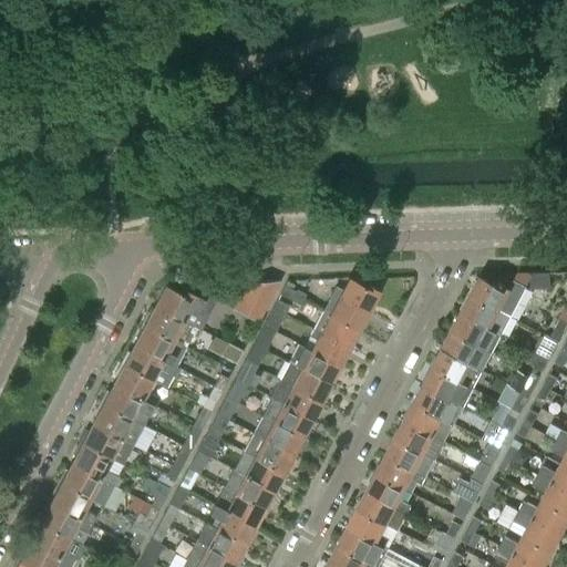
[(514,279),(526,287),(531,278),(533,275),(531,274),(528,272),(527,272),(517,272),(514,279)]
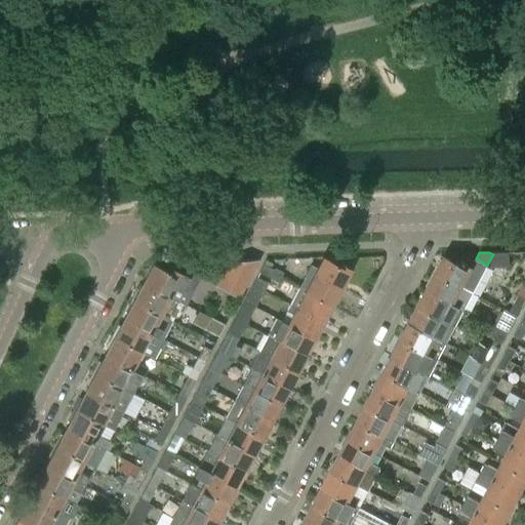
[(437,266),(434,273),(461,287),(473,293),(487,267),(474,259),(470,268),(453,259),(452,261),(444,257),(440,266),(437,266)]
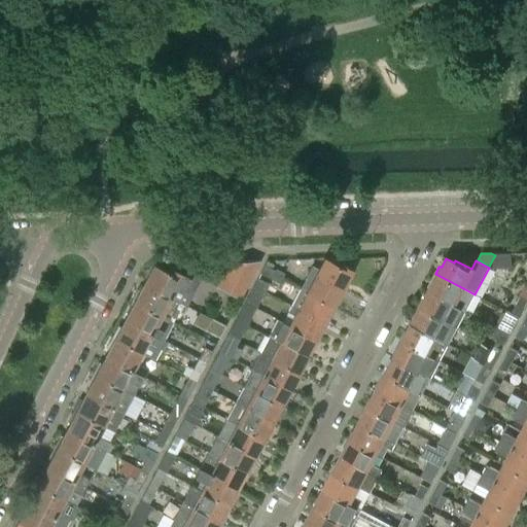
[(216,287),(240,300),(259,260),(230,262),(216,287)]
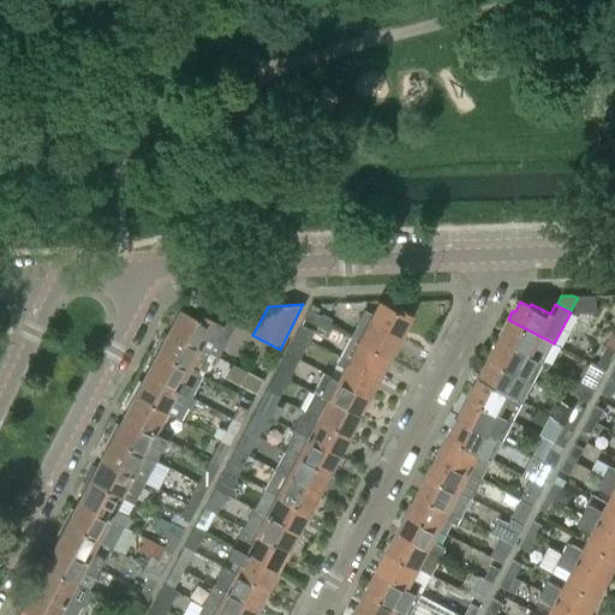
[(364,311),(359,320),(399,339),(404,329),(407,329),(411,323),(408,320),(411,317),(395,309),(393,312),(377,304),(371,316),(364,311)]
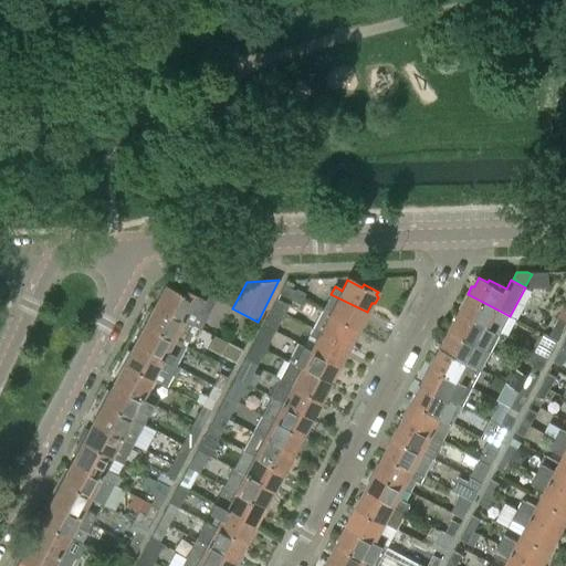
[(157,299),(154,305),(199,328),(215,300),(197,290),(195,294),(182,287),(179,294),(164,285),(163,289),(160,287),(155,297),(157,299)]
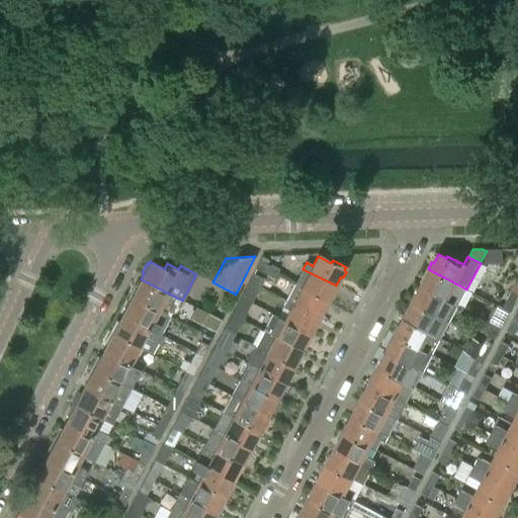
[(259,261),(255,269),(266,274),(271,265),(271,264),(270,266),(259,261)]
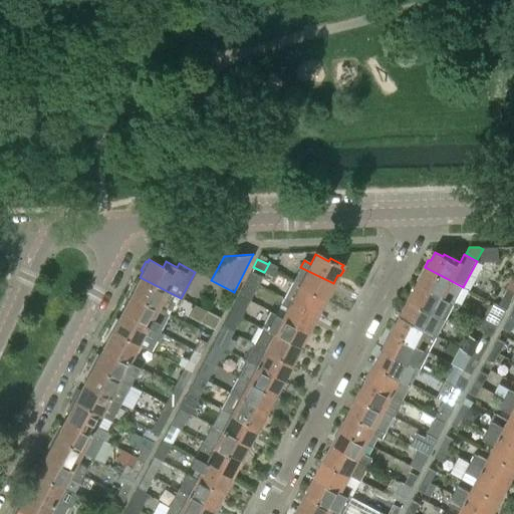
[(269,263),(264,272),(272,276),(277,266),(269,263)]
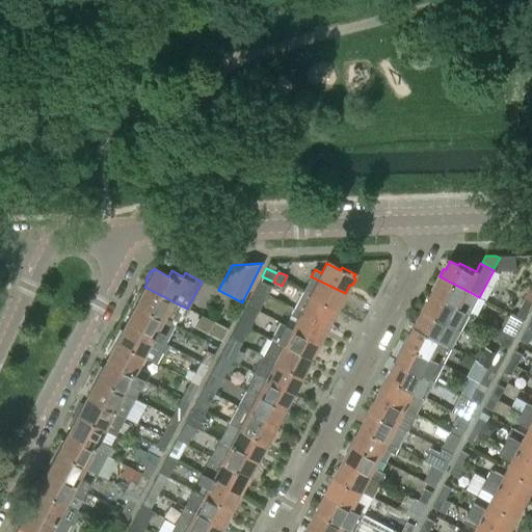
[(341,301),(345,293),(311,276),(302,293),(338,312),(342,304),(341,301)]
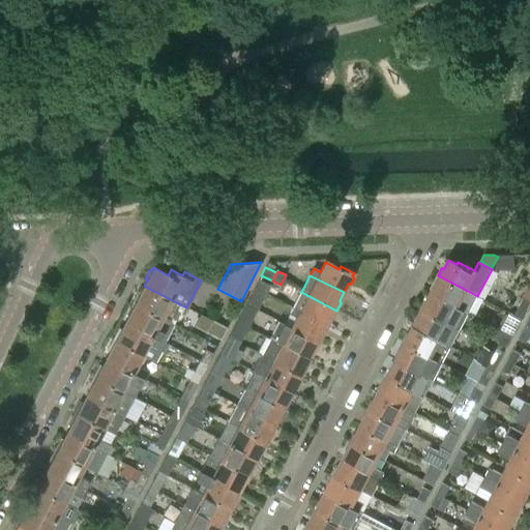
[(435,286),(431,294),(464,311),(468,314),(477,296),(466,290),(438,275),(434,283),(435,286)]
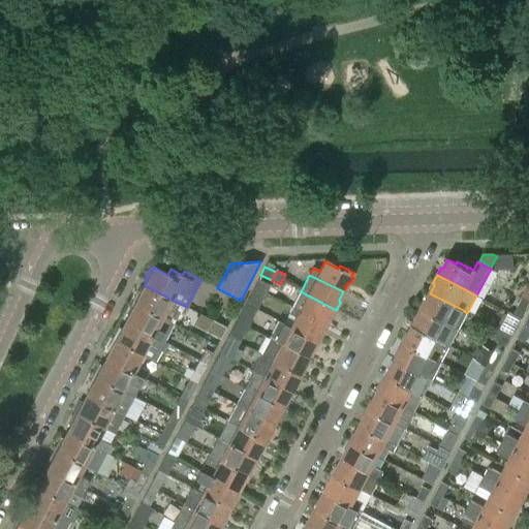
[(258,279),(254,287),(261,292),(262,292),(265,293),(266,293),(270,285),(258,279)]
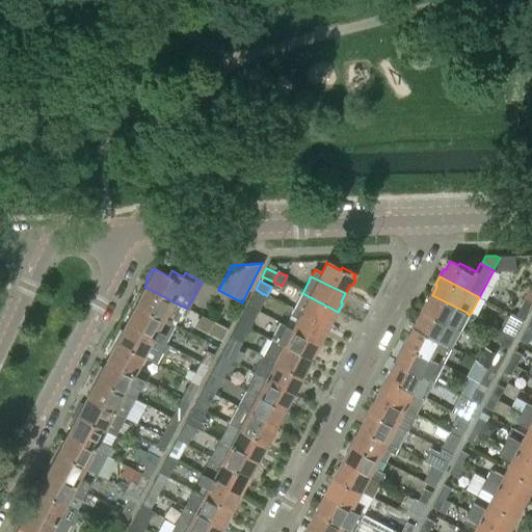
[(138,293),(133,303),(161,318),(175,325),(180,315),(184,316),(187,309),(144,287),(140,295),(138,293)]
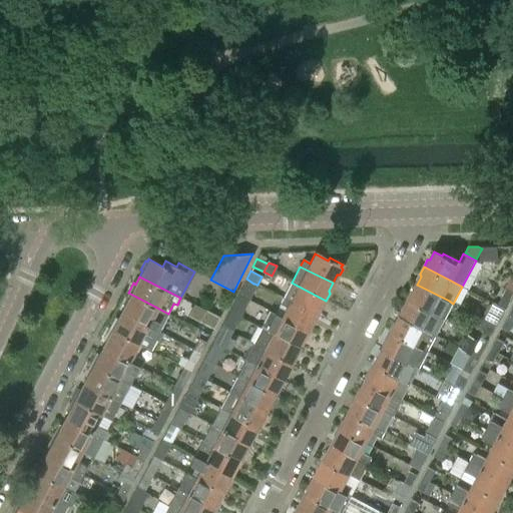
[(240,290),(237,295),(248,300),(257,285),(254,284),(253,284),(246,279),(240,290)]
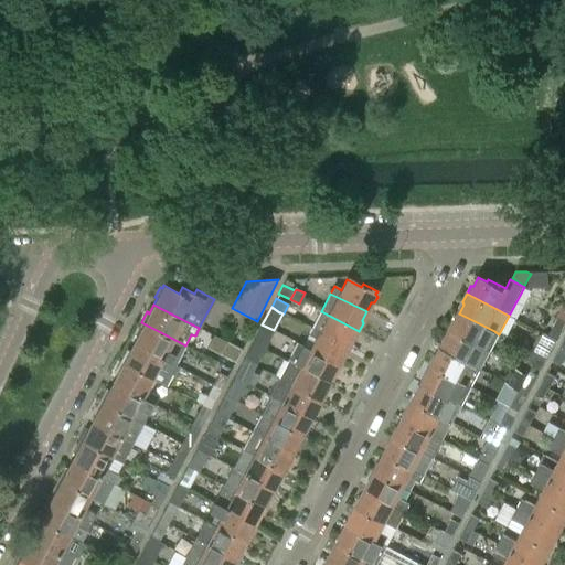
[(551,330),(548,334),(556,339),(558,333),(564,321),(564,307),(563,307),(557,318),(551,330)]
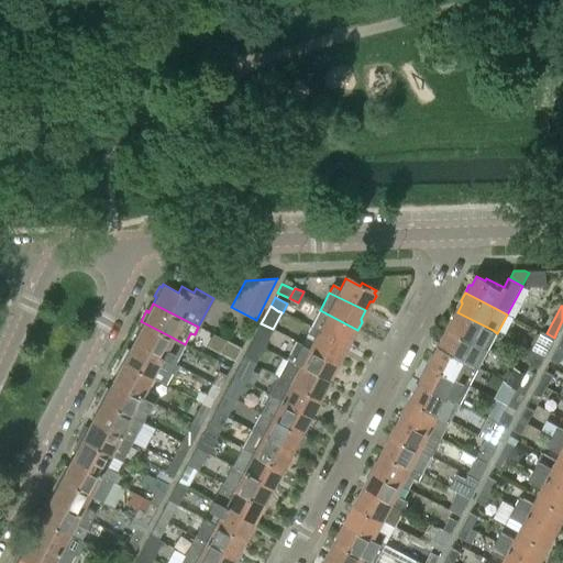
[(357,330),(320,310),(310,328),(346,346),(351,338),(354,338),(357,330)]
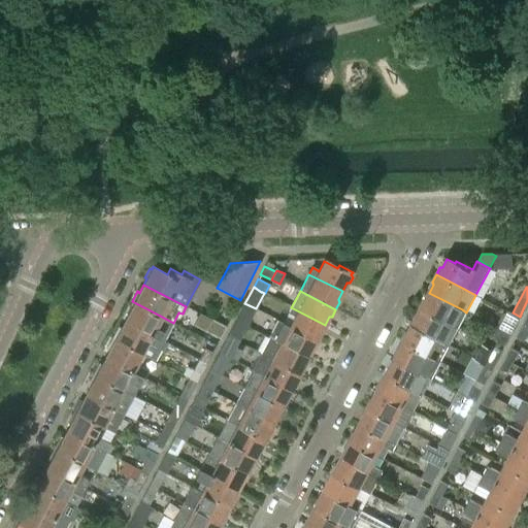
[(422,301),(418,308),(446,323),(457,329),(466,312),(462,309),(429,293),(425,301),(422,301)]
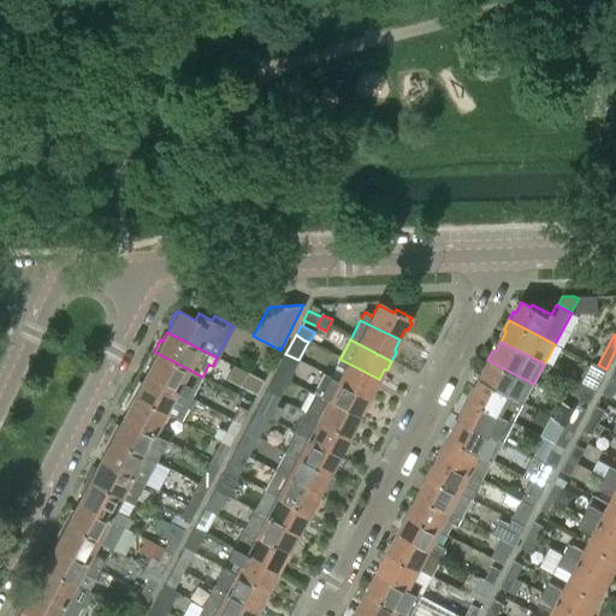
[(149,367),(144,374),(183,395),(190,398),(202,377),(187,368),(154,351),(146,366),(149,367)]
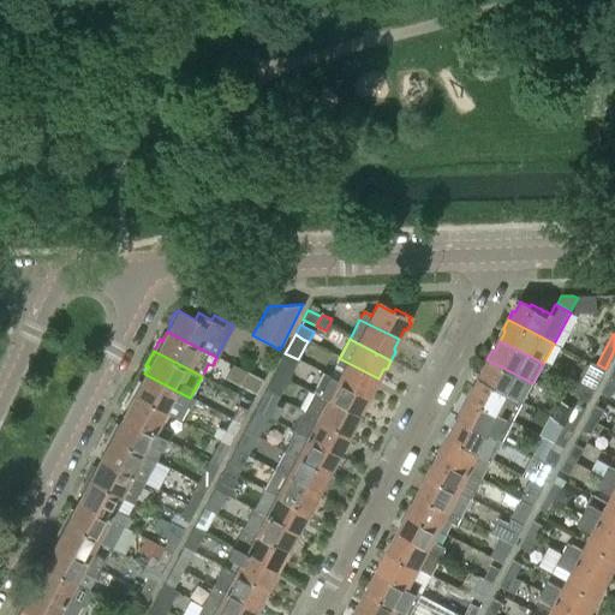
[(285,353),(275,372),(287,380),(298,359),(285,353)]
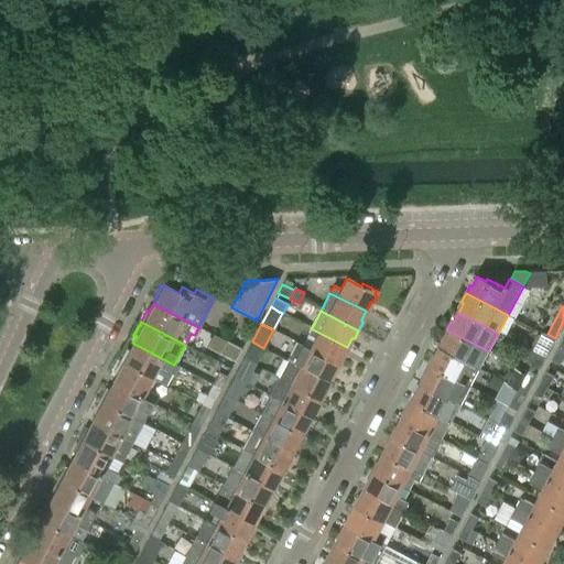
[(343,355),(347,347),(311,328),(307,336),(314,339),(310,349),(340,365),(344,357),(343,355)]
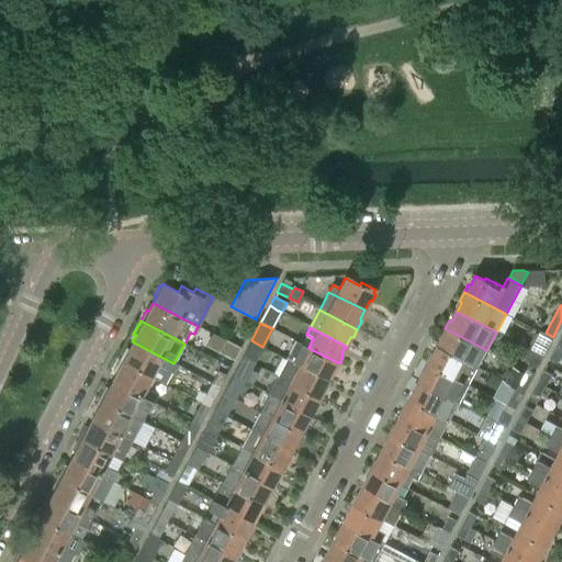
[(442,339),(438,348),(472,367),(476,369),(486,350),(474,344),(445,328),(440,336),(442,339)]
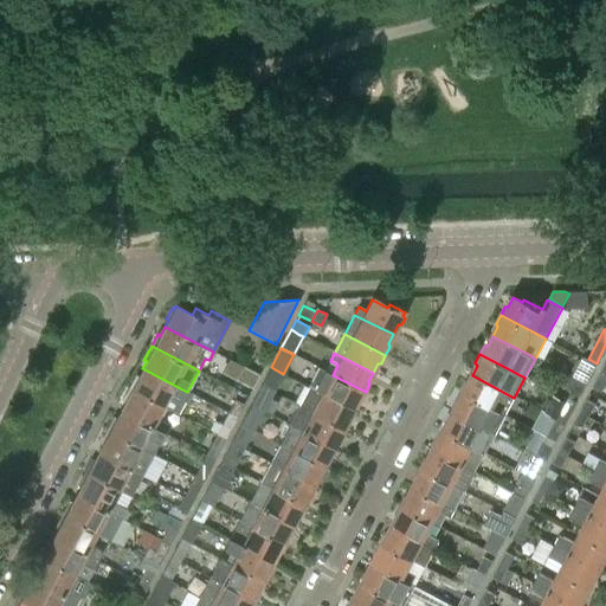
[(588,359),(578,380),(578,381),(586,385),(593,371),(597,363),(588,359)]
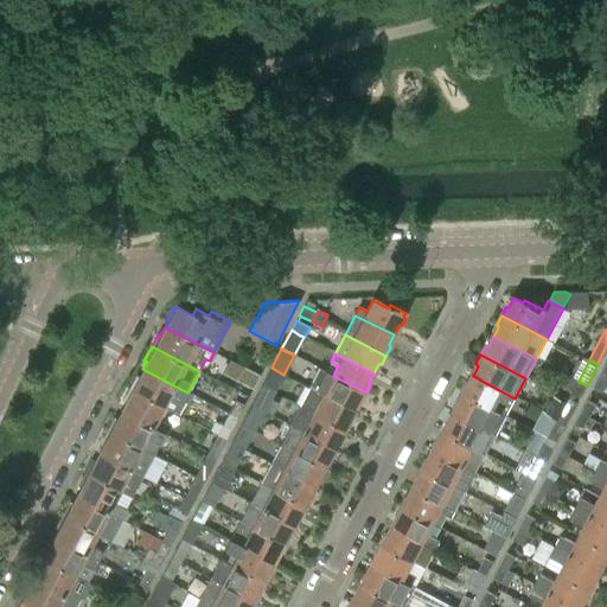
[(235,379),(253,389),(260,376),(243,366),(235,379)]
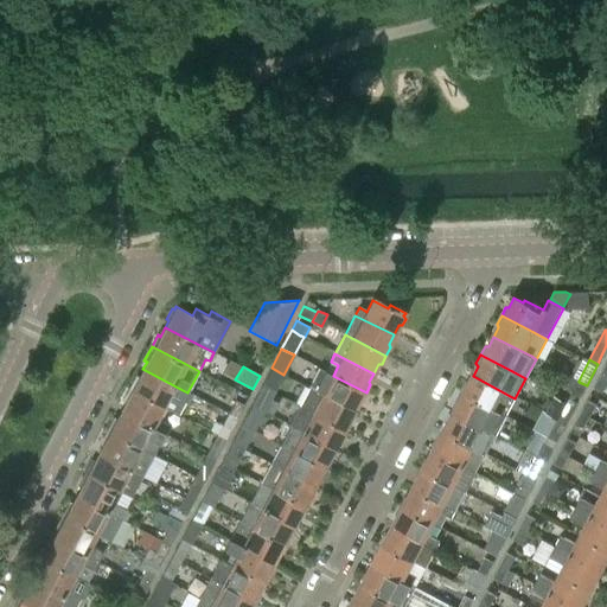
[(273,394),(283,375),(272,368),(261,388),(273,394)]
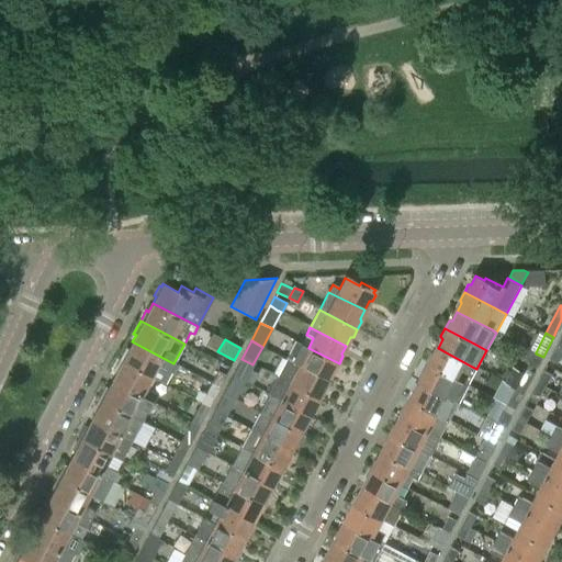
[(295,340),(285,359),(326,381),(332,372),(335,372),(339,363),(308,348),(295,340)]
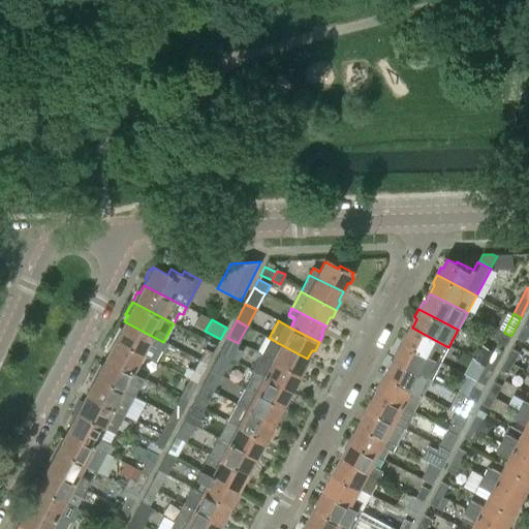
[(118,329),(113,339),(141,353),(155,362),(161,350),(164,352),(167,344),(163,342),(157,339),(124,321),(120,330),(118,329)]
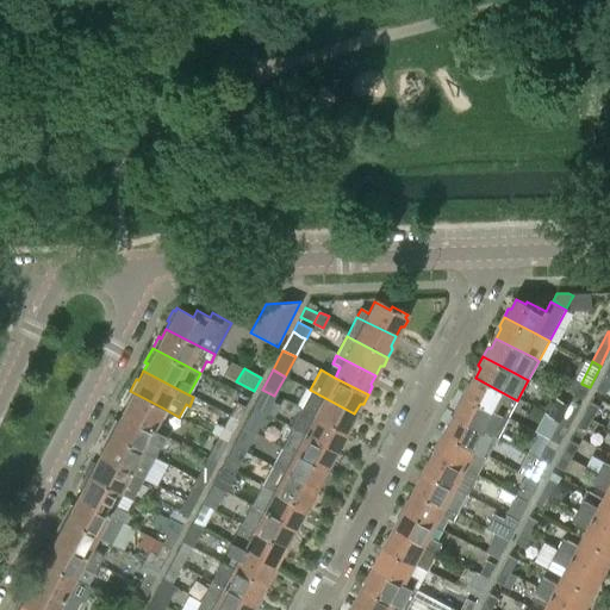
[(609,379),(604,377),(597,390),(607,393),(609,385),(609,379)]
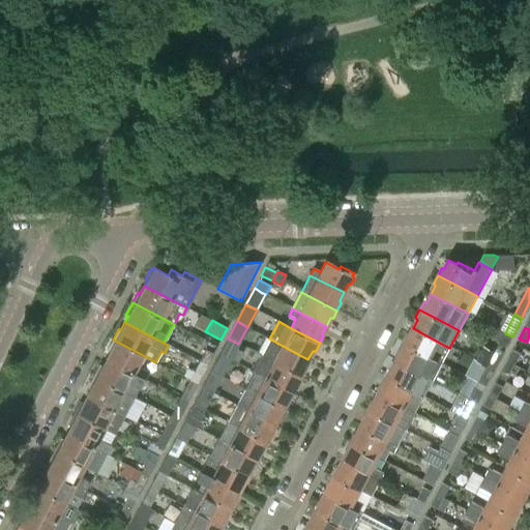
[(406,335),(402,343),(430,357),(441,363),(449,348),(445,346),(413,328),(409,335),(406,335)]
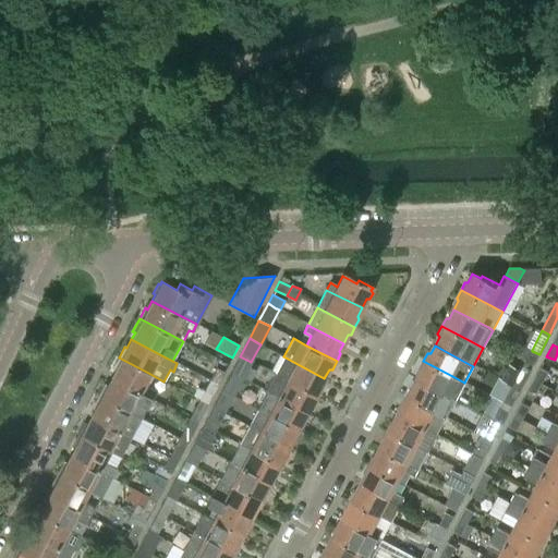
[(532,351),(525,361),(534,365),(540,354),(532,351)]
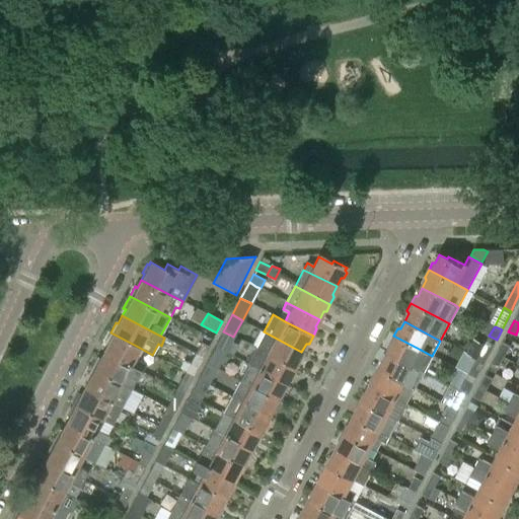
[(223,331),(215,347),(225,352),(233,337),(223,331)]
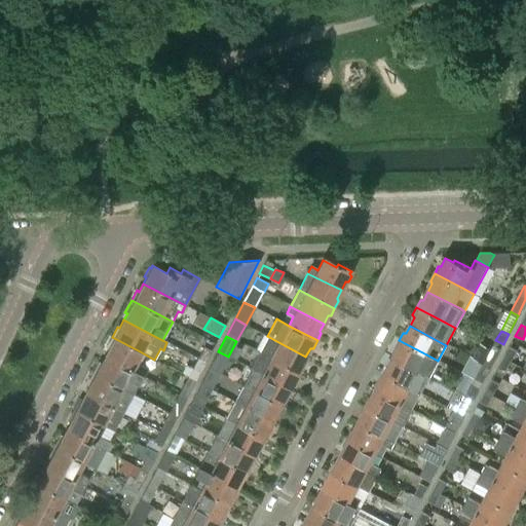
[(267,336),(258,352),(270,360),(299,375),(303,367),(301,365),(305,357),(267,336)]
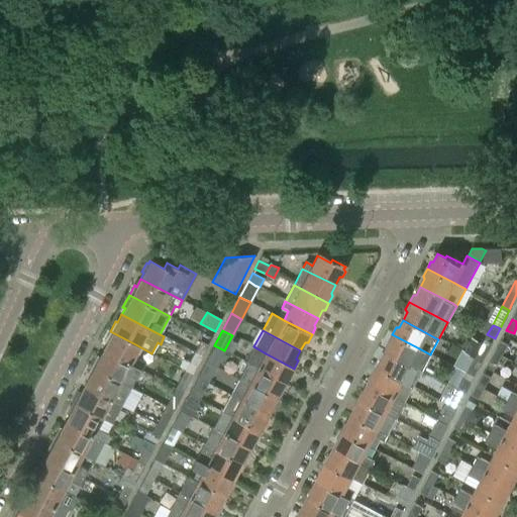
[(106,344),(102,351),(136,370),(141,359),(139,358),(132,355),(137,345),(110,331),(104,343),(106,344)]
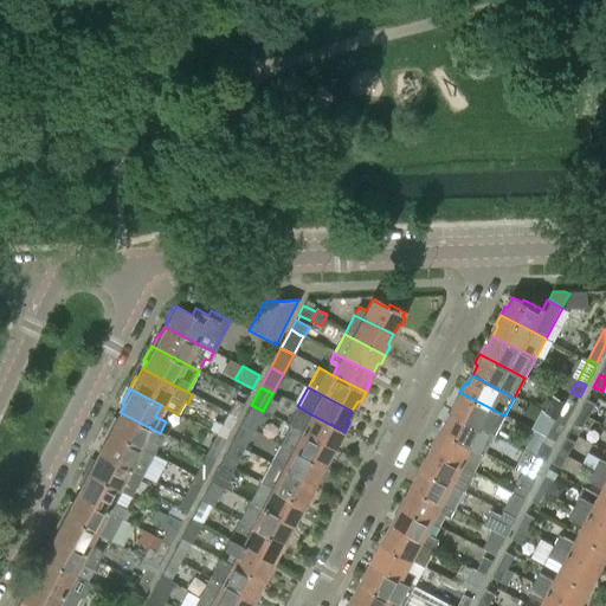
[(457,404),(452,412),(490,432),(495,436),(504,416),(491,408),(459,392),(456,400),(457,404)]
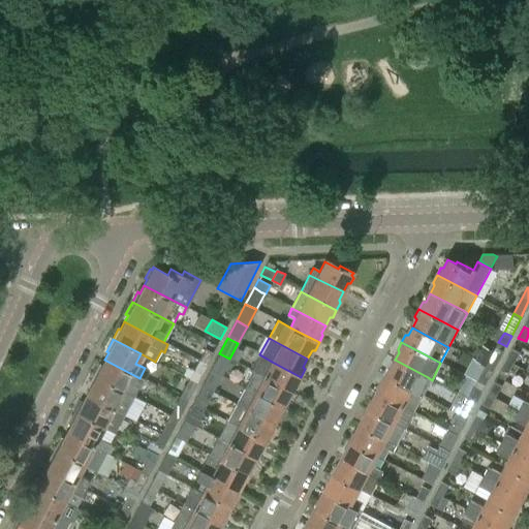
[(485,345),(477,360),(486,364),(485,366),(493,371),(500,356),(492,352),(493,349),(485,345)]
